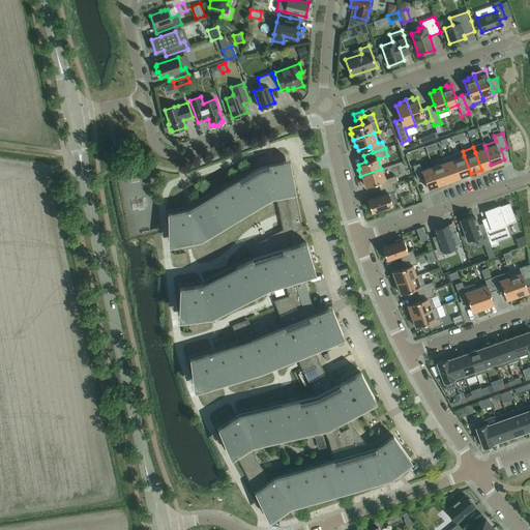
[(491,165),(486,148),(475,152),(481,170),(492,166),(491,165)]
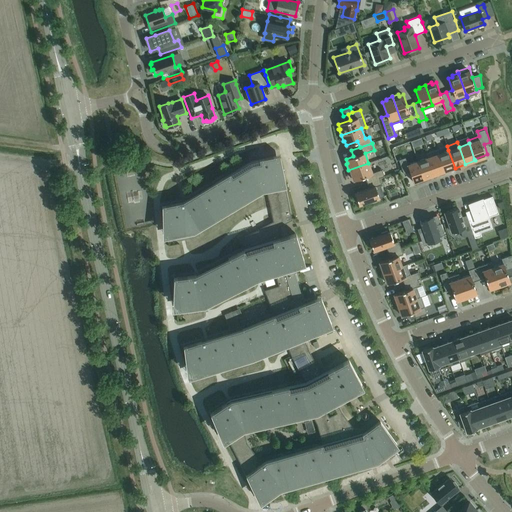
[(455,168),(448,150),(447,146),(436,149),(438,154),(444,171),(454,168),(455,168)]
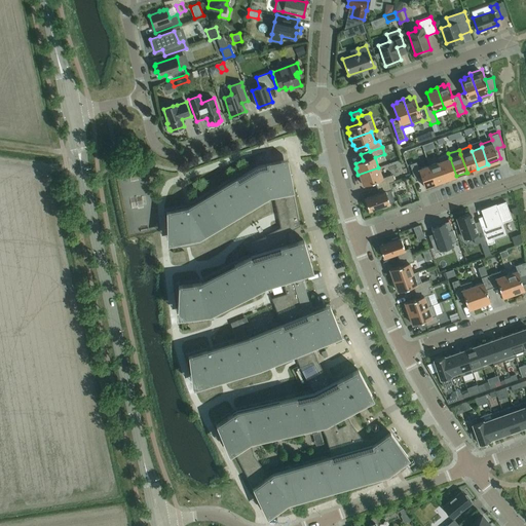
[(456,176),(450,158),(448,153),(438,157),(440,161),(446,180),(456,176)]
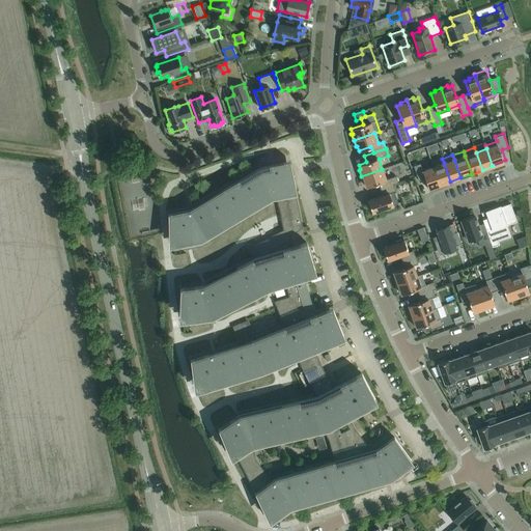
[(249,248),(254,258),(291,246),(289,234),(303,227),(297,192),(289,159),(269,163),(259,165),(192,205),(186,210),(168,213),(173,241),(199,236),(276,190),(283,229),(249,248)]
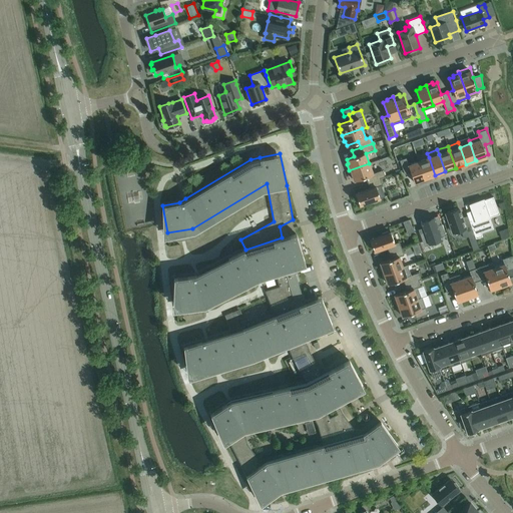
[(435,175),(429,157),(418,161),(425,178),(435,175)]
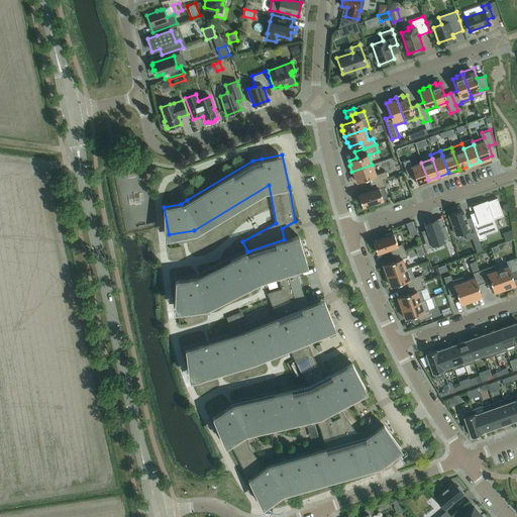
[(428,180),(421,163),(411,167),(409,160),(403,162),(407,176),(414,174),(417,184),(428,180)]
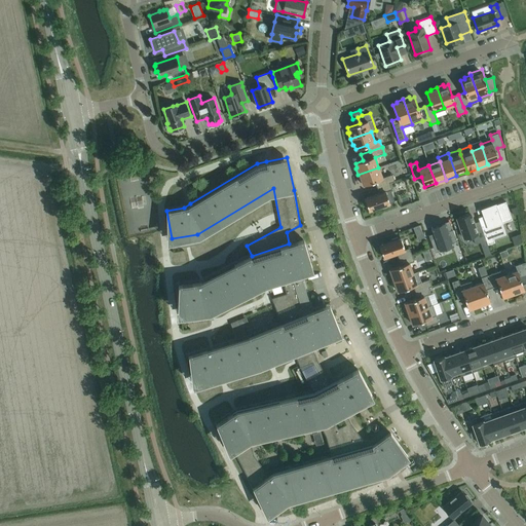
[(375,181),(377,187),(389,183),(395,181),(391,174),(382,178),(378,167),(358,175),(360,181),(362,181),(363,185),(375,181)]
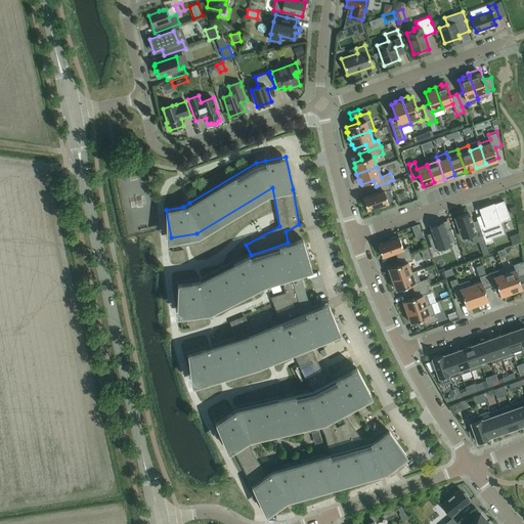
[(388,182),(376,186),(378,192),(363,198),(367,210),(380,206),(380,207),(387,205),(386,203),(388,203),(384,190),(390,188),(388,182)]
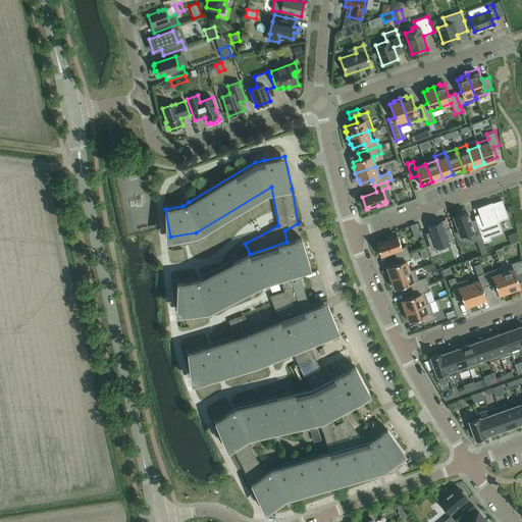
[(147,193),(139,196),(141,202),(149,200),(147,193)]
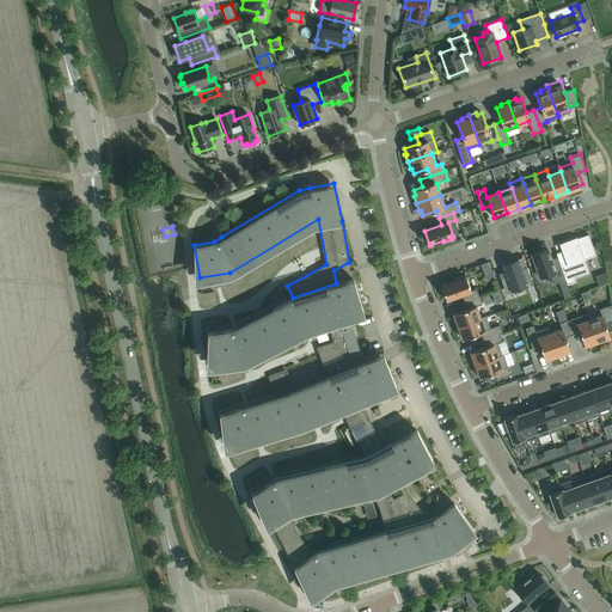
[(583,259),(595,255),(588,234),(576,238),(561,244),(565,261),(560,263),(565,280),(567,285),(575,281),(574,277),(588,273),(583,259)]
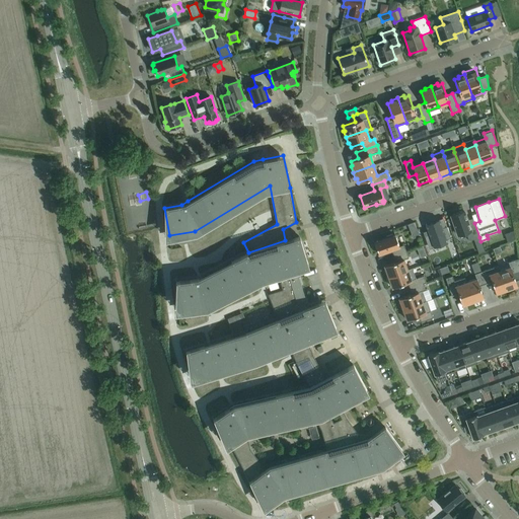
[(451,215),(458,235),(466,233),(468,240),(479,237),(474,223),(469,225),(463,211),(451,215)]
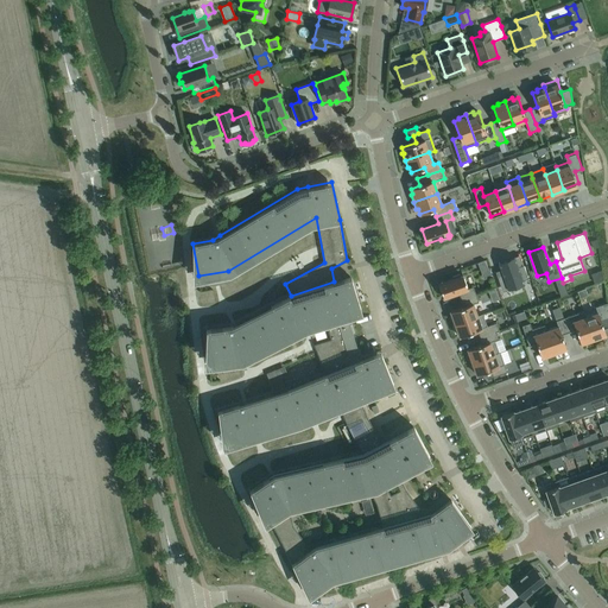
[(501,270),(495,271),(499,280),(505,279),(508,289),(523,283),(524,284),(523,280),(529,279),(524,264),(518,266),(514,257),(499,261),(501,270)]
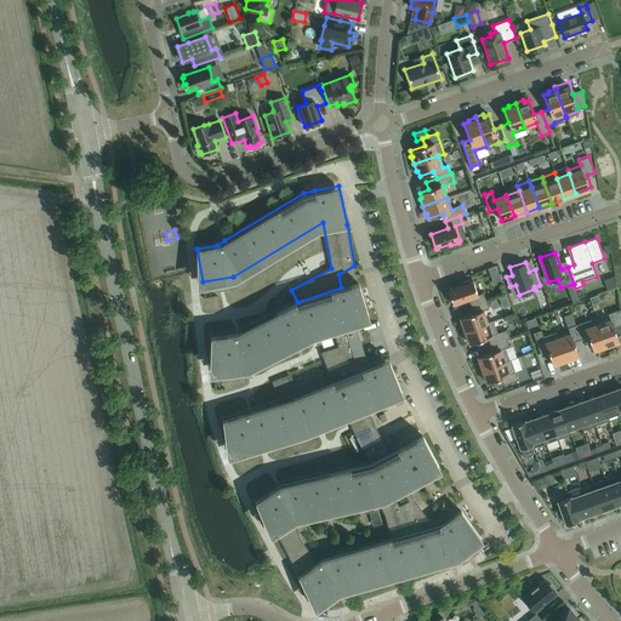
[(468,298),(472,306),(485,301),(483,292),(477,295),(472,281),(471,281),(469,280),(462,283),(462,284),(448,290),(453,305),(468,298)]
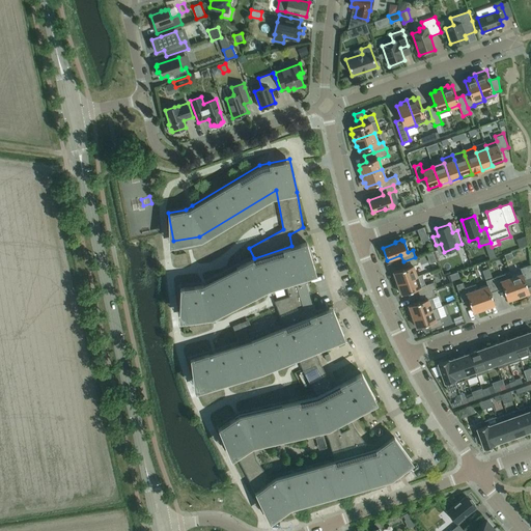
[(274,301),(284,327),(314,313),(312,309),(313,308),(304,277),(301,277),(301,274),(315,270),(307,241),(291,246),(254,258),(202,284),(180,287),(184,315),(210,312),(266,284),(283,278),(288,295),(274,301)]
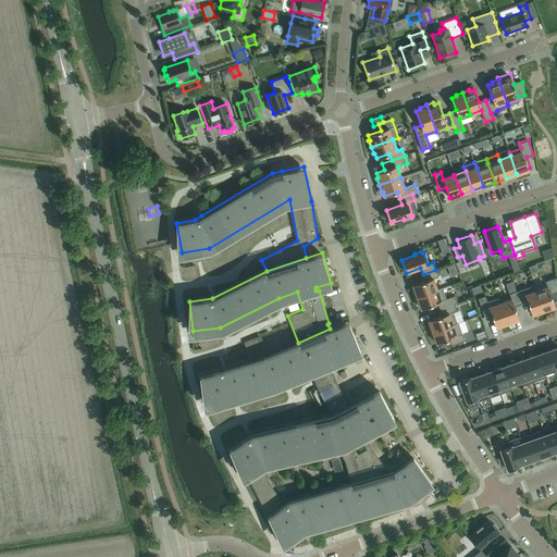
[(415,297),(437,289),(433,279),(438,276),(435,270),(423,274),(425,281),(412,285),(415,289),(412,291),(415,297)]
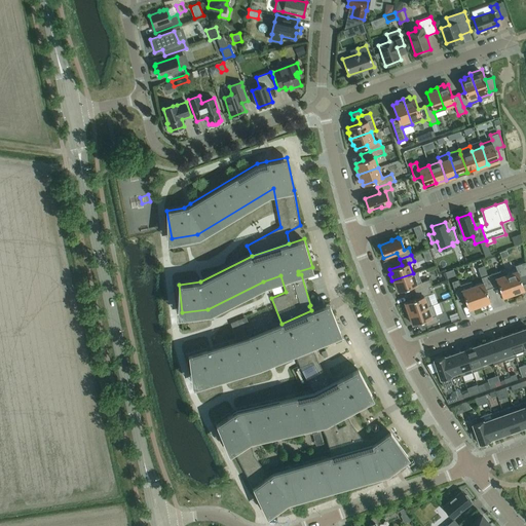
[(504,269),(514,295),(520,293),(520,291),(524,290),(520,277),(525,274),(525,265),(525,262),(515,265),(517,270),(506,273),(504,269)]
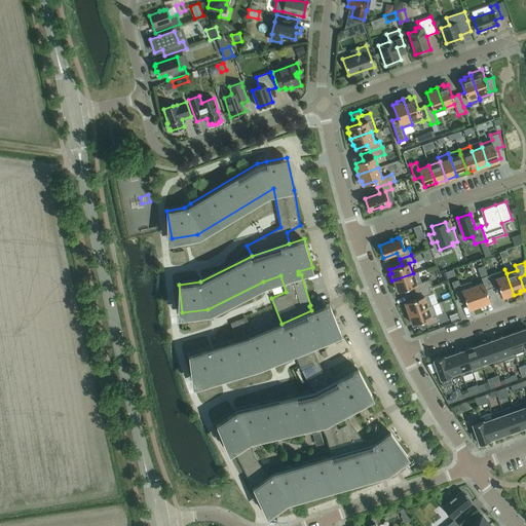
[(504,269),(487,275),(492,288),(498,286),(502,297),(506,296),(508,297),(514,295),(504,269)]
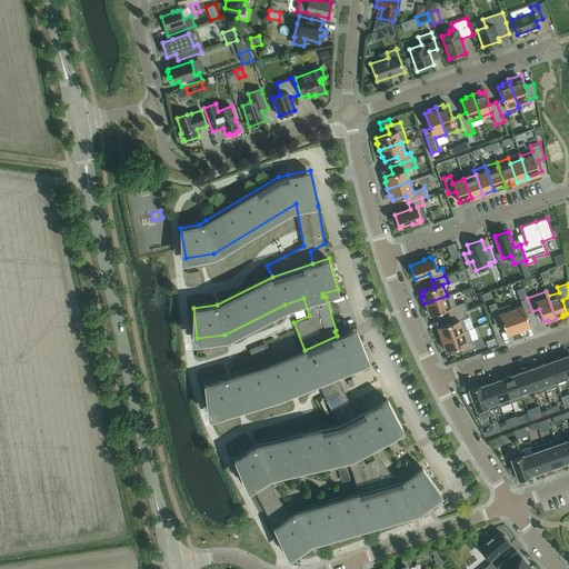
[(467,309),(465,302),(456,305),(451,293),(447,296),(423,303),(426,310),(428,310),(430,315),(447,309),(449,316),(463,310),(467,309)]
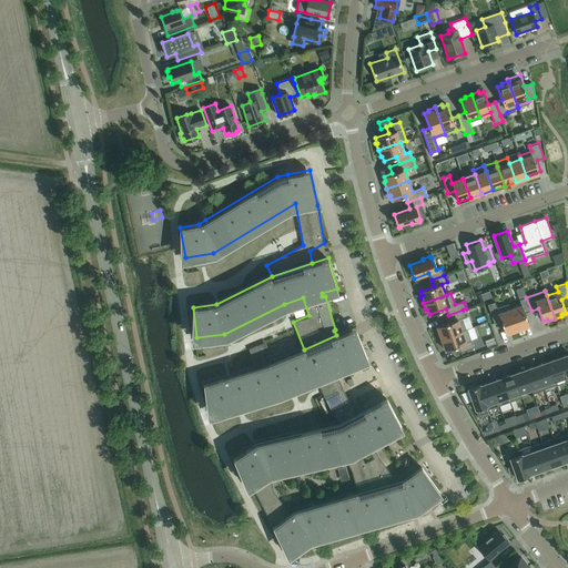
[(508,303),(508,304),(518,332),(525,328),(524,327),(529,325),(525,313),(531,311),(526,297),(519,300),(521,305),(510,308),(508,303)]
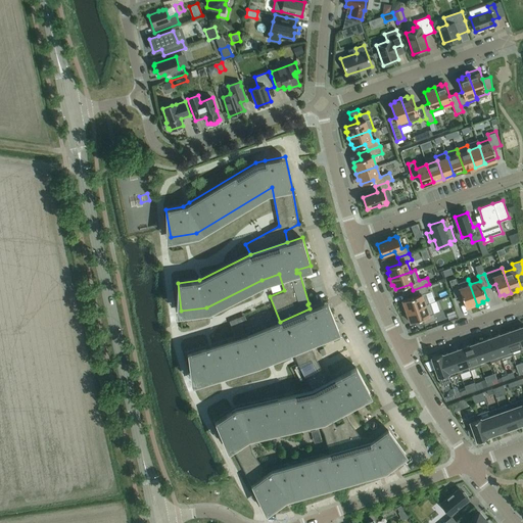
[(441,275),(432,276),(435,290),(444,288),(441,275)]
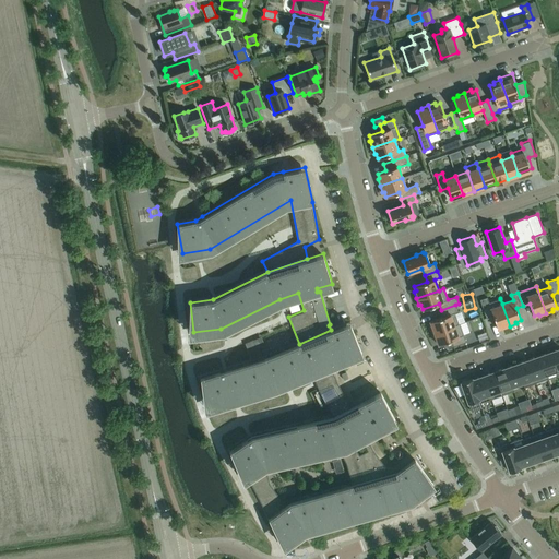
[(510,326),(500,299),(489,302),(487,297),(479,299),(486,318),(492,316),(497,329),(502,326),(502,329),(510,326)]
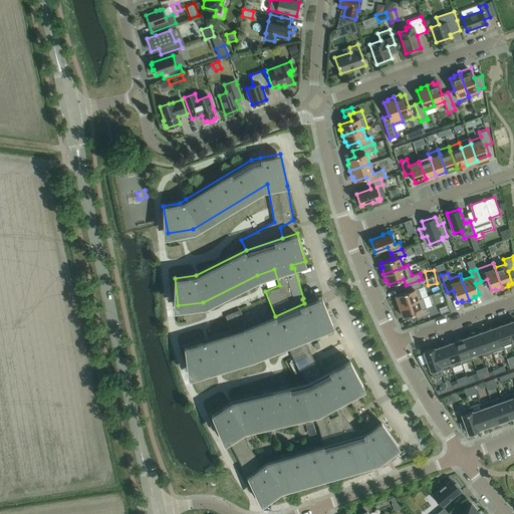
[(422,297),(419,288),(420,287),(421,287),(419,280),(406,285),(408,291),(396,295),(397,300),(396,300),(398,306),(422,297)]
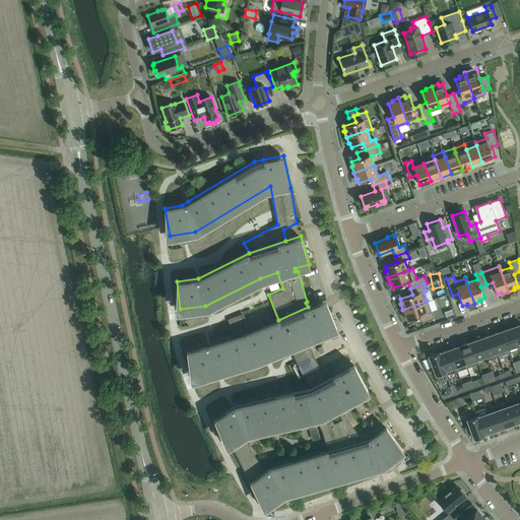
[(289,345),(309,388),(326,379),(314,355),(309,341),(337,330),(326,300),(308,307),(278,320),(245,333),(187,350),(195,378),(254,360),(289,345)]
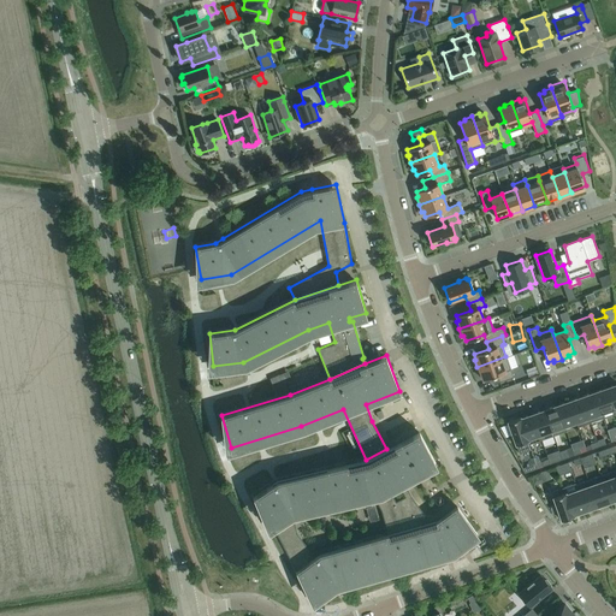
[(514,377),(510,368),(507,357),(507,356),(505,356),(477,367),(479,375),(481,374),(483,379),(497,374),(499,381),(514,377)]
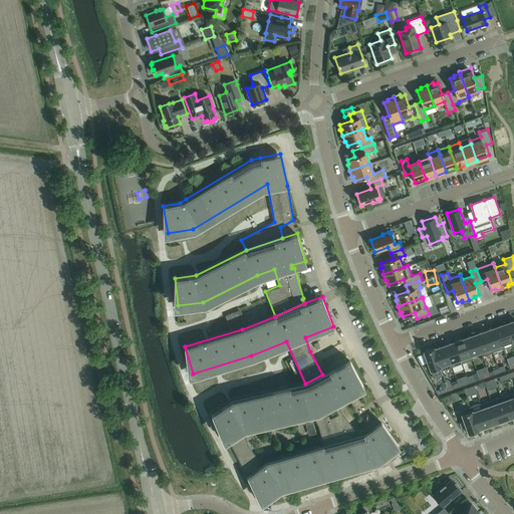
[(233,312),(225,315),(230,328),(239,325),(233,312)]
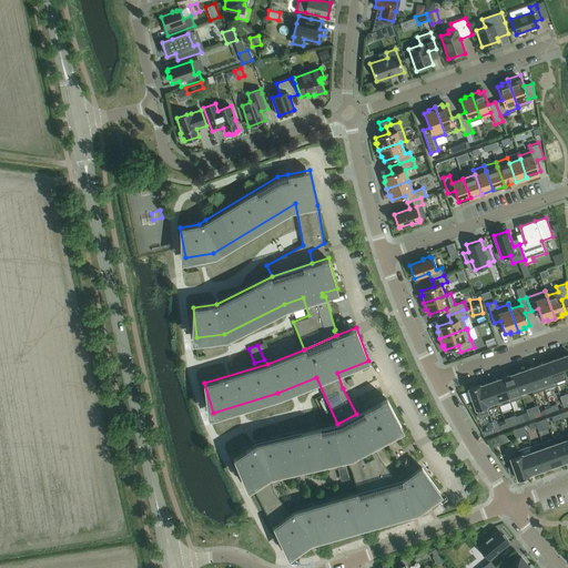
[(567,354),(558,357),(567,382),(567,381),(567,354)]
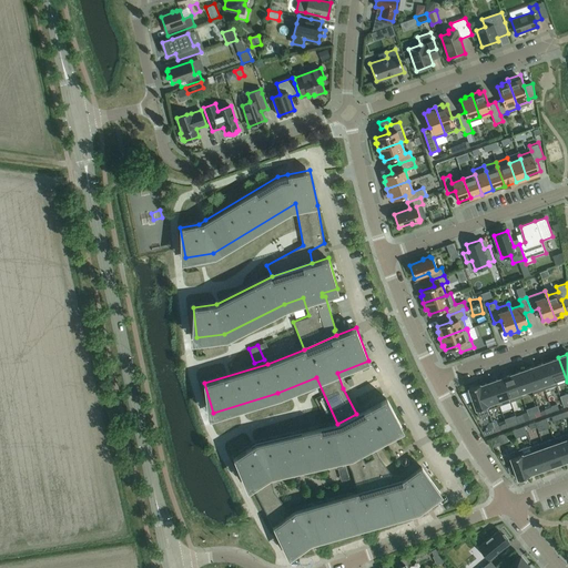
[(558,357),(547,362),(556,385),(555,381),(565,376),(566,382),(567,382),(558,357)]
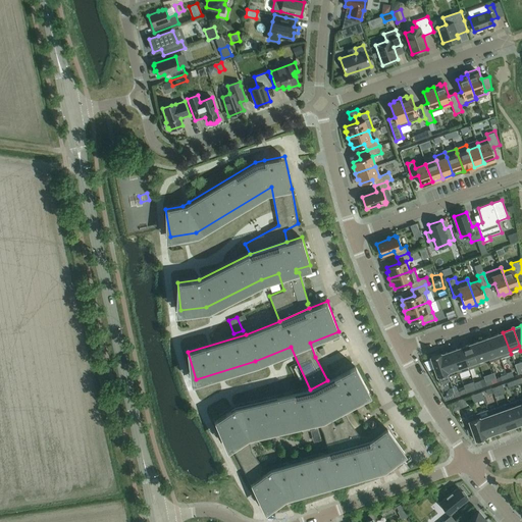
[(503,332),(492,336),(500,358),(511,354),(503,332)]
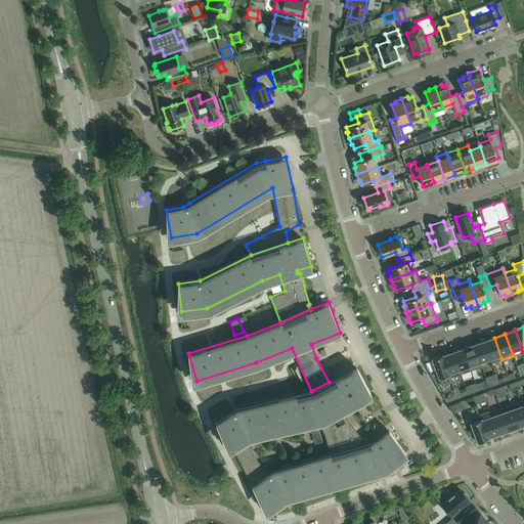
[(494,338),(484,341),(491,363),(501,359),(494,338)]
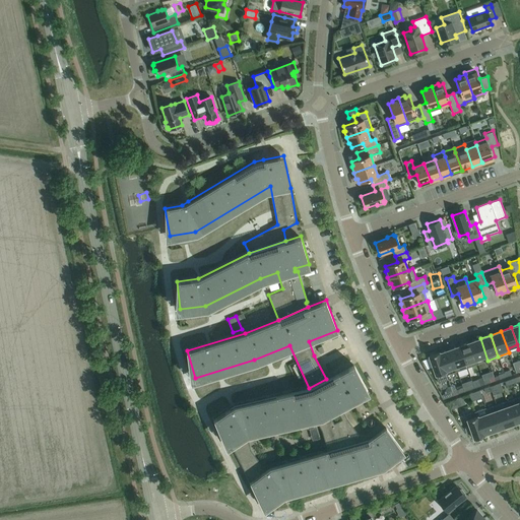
[(480,338),(470,342),(477,364),(478,364),(476,360),(485,355),(488,361),(480,338)]
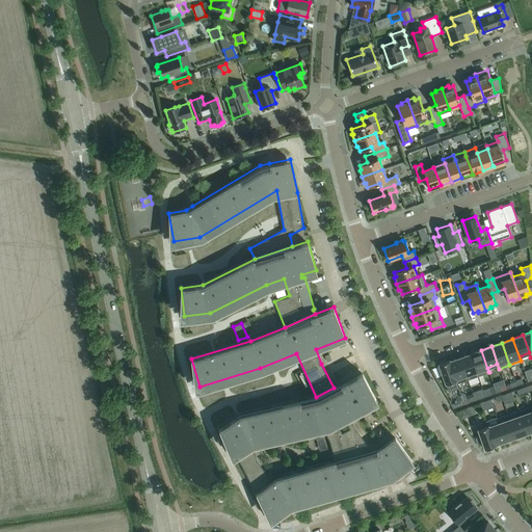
[(481,350),(470,353),(478,376),(488,372),(481,350)]
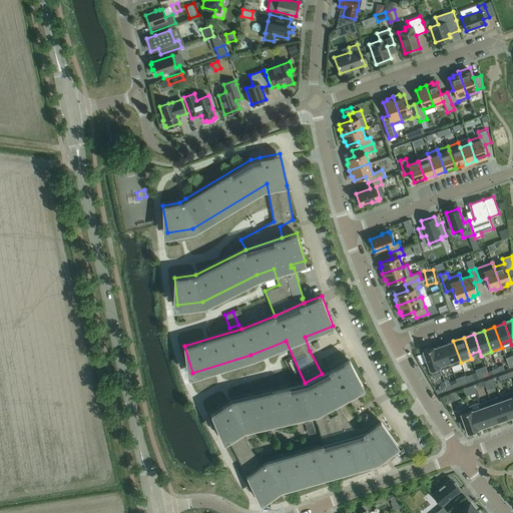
[(453,341),(443,345),(451,366),(461,363),(453,341)]
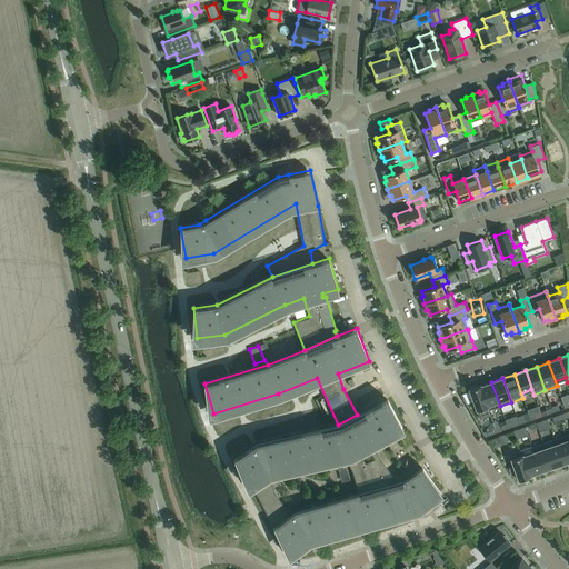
[(491,382),(480,387),(489,410),(500,406),(491,382)]
